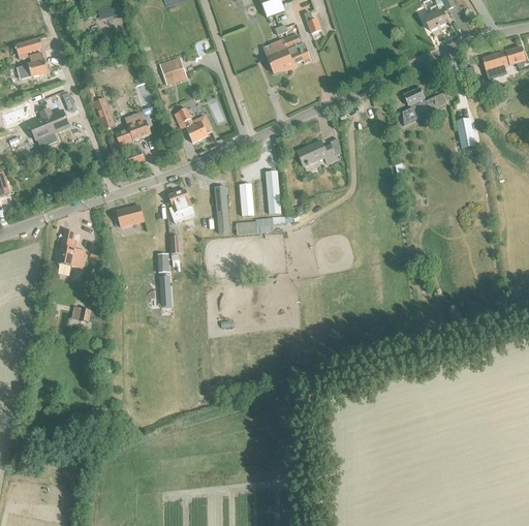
[(258,0),(261,5),(263,5),(268,18),(285,10),(280,0),(258,0)]
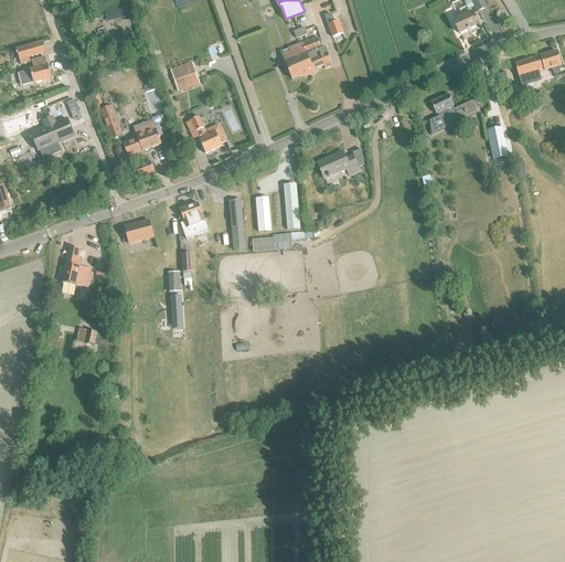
[(477,8),(484,4),(482,0),(465,0),(466,3),(459,8),(461,13),(452,18),(459,31),(476,23),(468,7),(475,3),(477,8)]
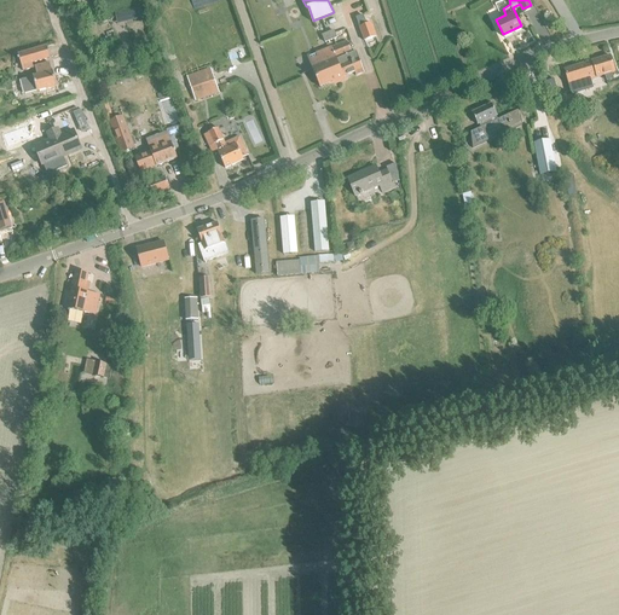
[(365,21),(359,23),(364,38),(375,34),(370,19),(365,21)]
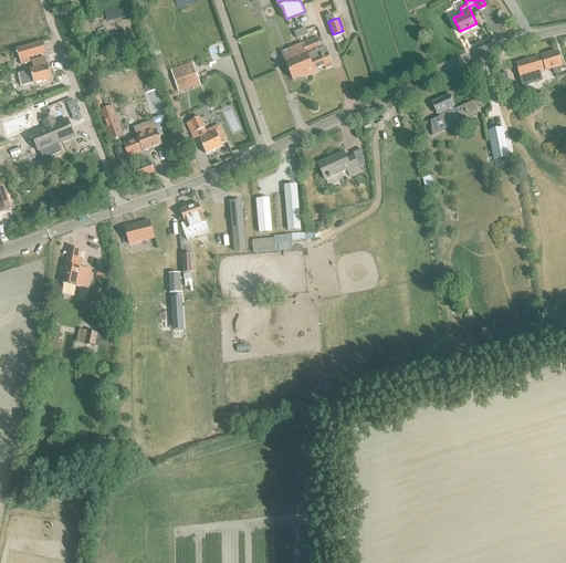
[(305,25),(294,29),(297,37),(307,32),(305,25)]
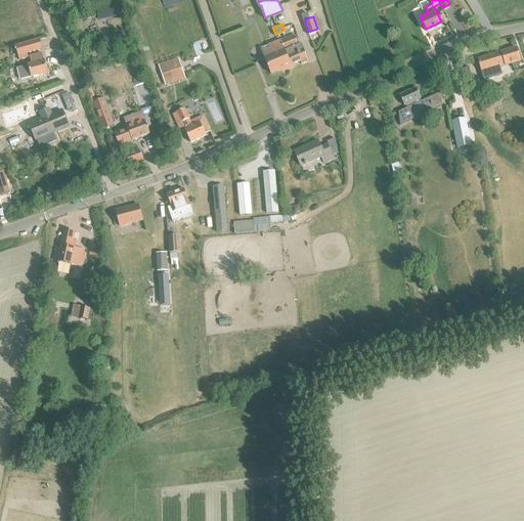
[(261,46),(271,71),(301,59),(302,61),(309,58),(301,41),(298,42),(294,33),(261,46)]
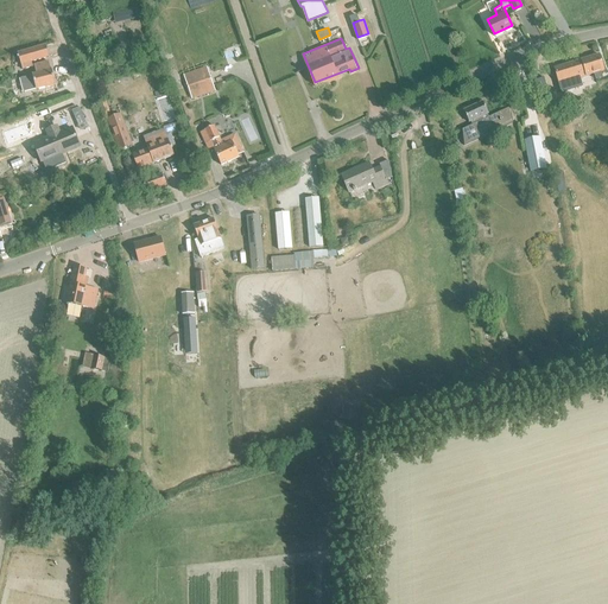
[(45,43),(17,50),(21,67),(32,63),(31,59),(49,53),(45,43)]
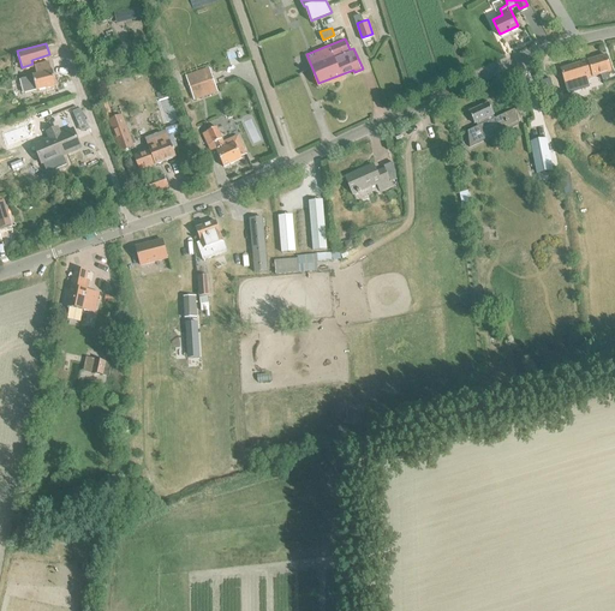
[(609,75),(608,70),(611,69),(607,53),(560,67),(567,91),(589,84),(586,77),(601,72),(602,77),(609,75)]
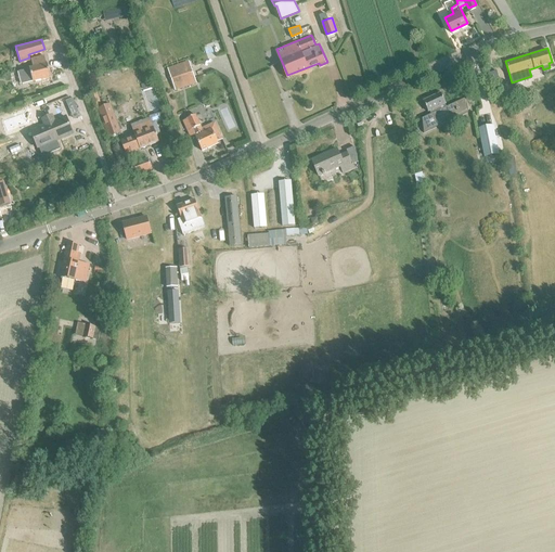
[(29,66),(18,69),(22,81),(33,79),(51,75),(47,62),(46,62),(43,54),(36,55),(31,58),(34,65),(29,66)]
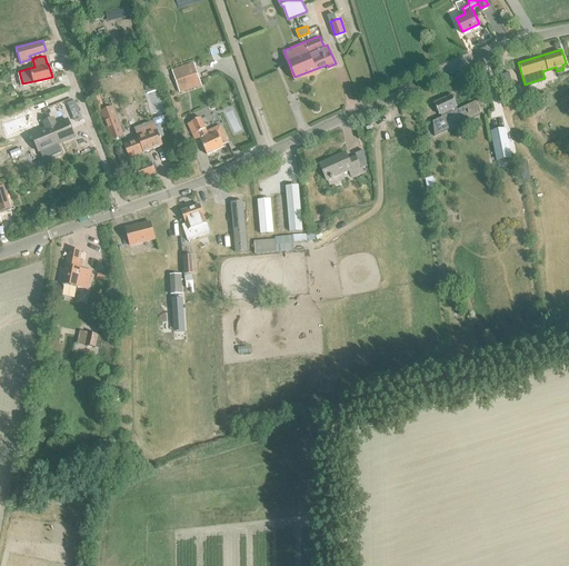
[(173,72),(180,91),(201,83),(195,65),(173,72)]
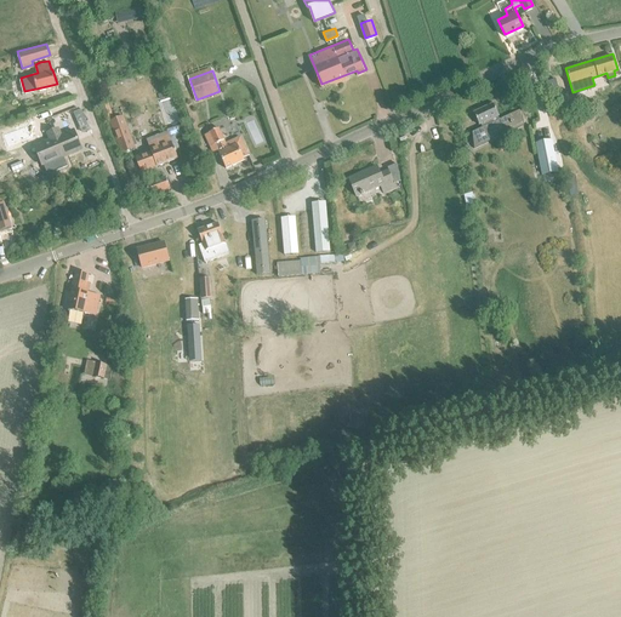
[(556,76),(546,79),(551,98),(560,96),(556,76)]
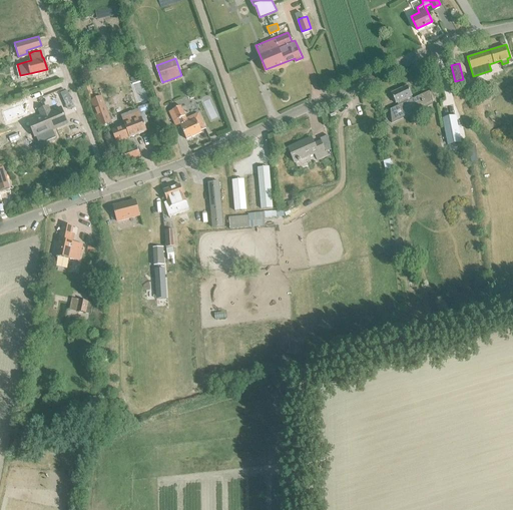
[(55,90),(43,96),(45,101),(57,95),(56,93),(65,89),(62,80),(53,84),(53,86),(54,87),(55,90)]
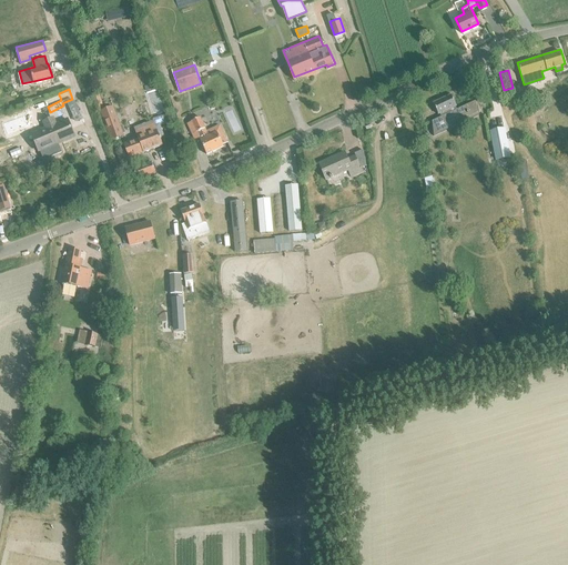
[(432,119),(434,133),(478,112),(477,98),(456,108),(455,104),(456,103),(450,93),(433,101),(437,112),(439,111),(440,114),(432,119)]
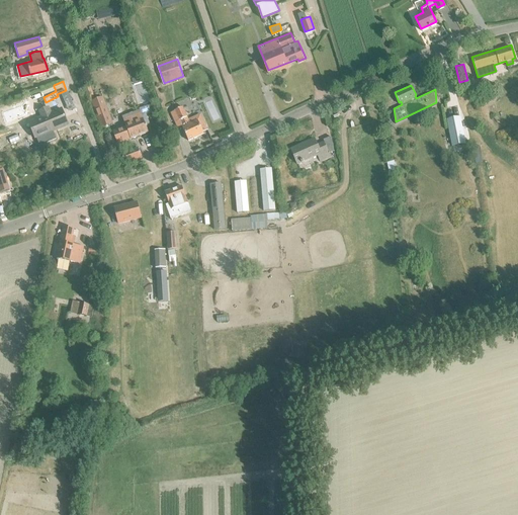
[(59,98),(62,104),(70,99),(68,94),(59,98)]
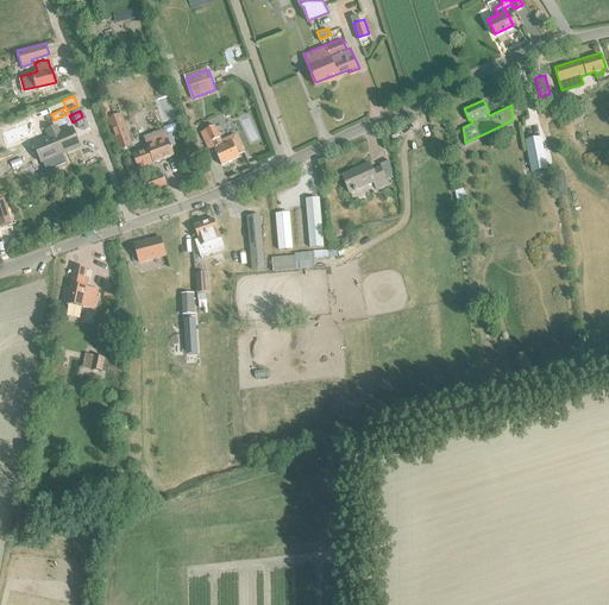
[(108,115),(107,115),(110,121),(117,143),(119,149),(123,147),(132,144),(121,111),(108,115)]
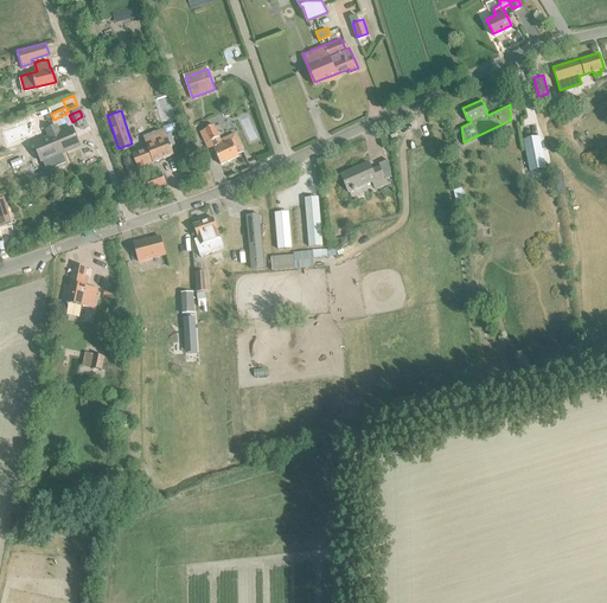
[(17,126),(0,128),(0,133),(17,130),(21,130),(26,126),(26,122),(17,124),(17,126)]
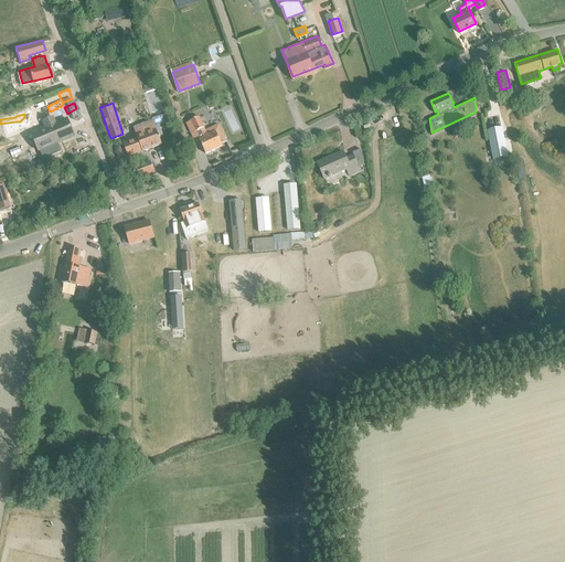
[(52,115),(48,117),(57,140),(62,138),(62,140),(74,135),(66,117),(55,122),(52,115)]
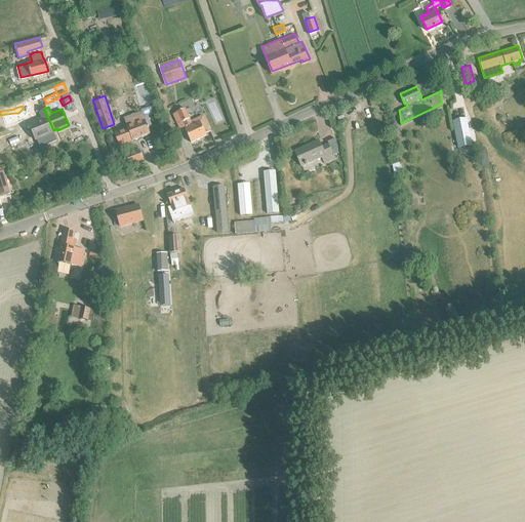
[(205,131),(210,129),(202,113),(190,119),(184,107),(172,112),(180,129),(185,127),(191,141),(206,133),(205,131)]
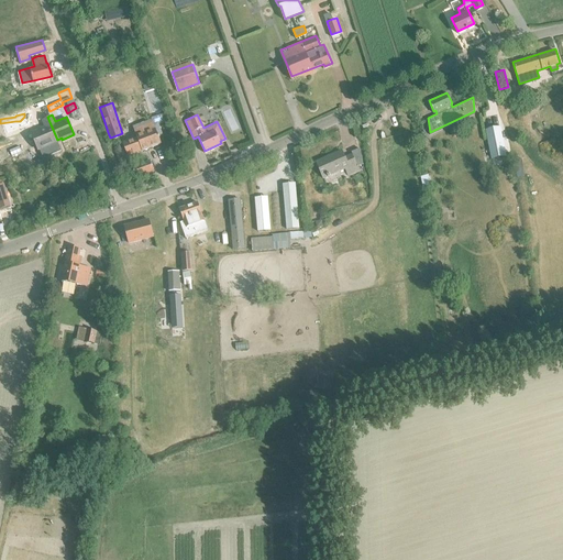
[(57,140),(47,117),(43,119),(45,125),(32,132),(39,147),(57,140)]
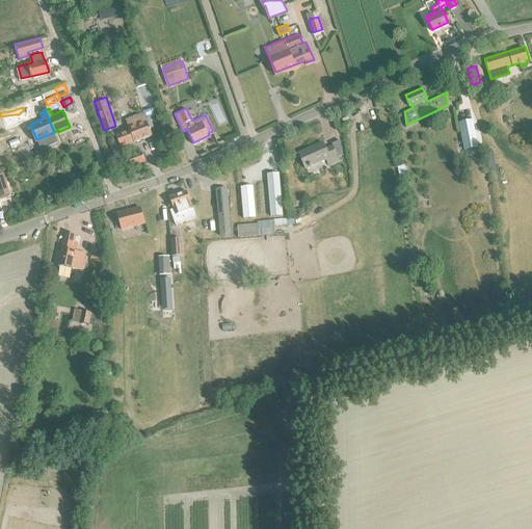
[(130,128),(116,132),(117,134),(121,144),(134,140),(152,134),(143,111),(126,117),(130,128)]
